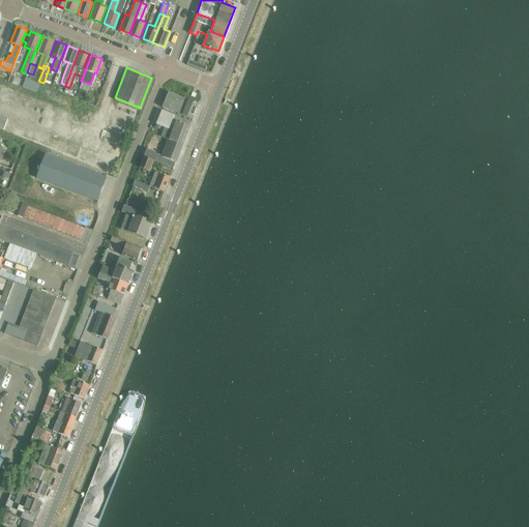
[(25,76),(22,85),(35,90),(38,81),(25,76)]
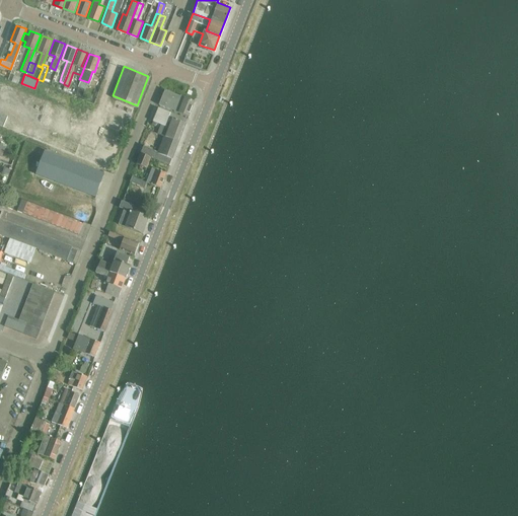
[(164,88),(158,103),(173,109),(188,116),(194,99),(178,94),(164,88)]
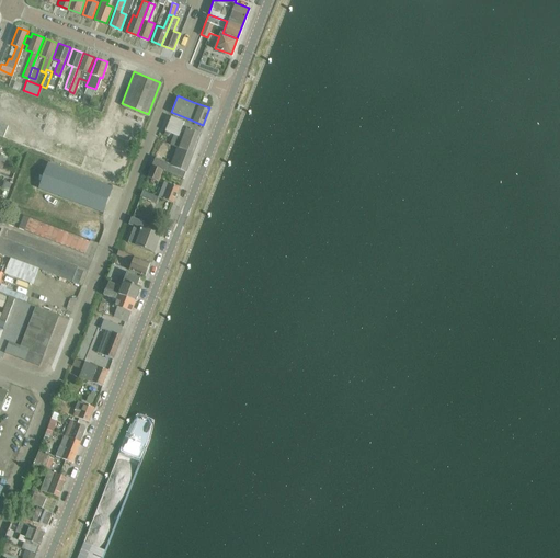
[(155,156),(151,163),(183,177),(200,132),(182,125),(184,121),(170,115),(164,129),(166,129),(163,133),(168,134),(169,132),(173,133),(172,137),(175,138),(173,145),(176,146),(170,162),(155,156)]
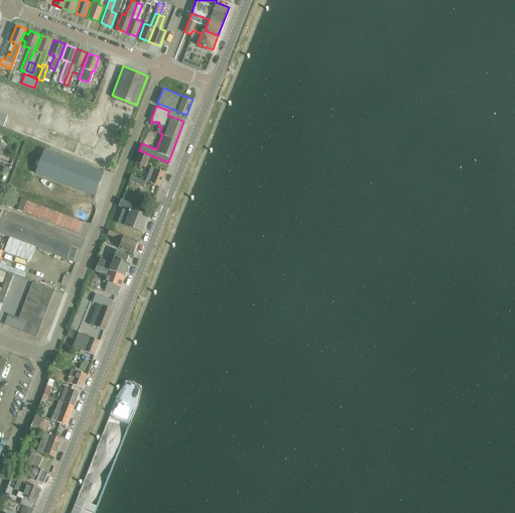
[(34,171),(93,194),(102,171),(43,148),(34,171)]
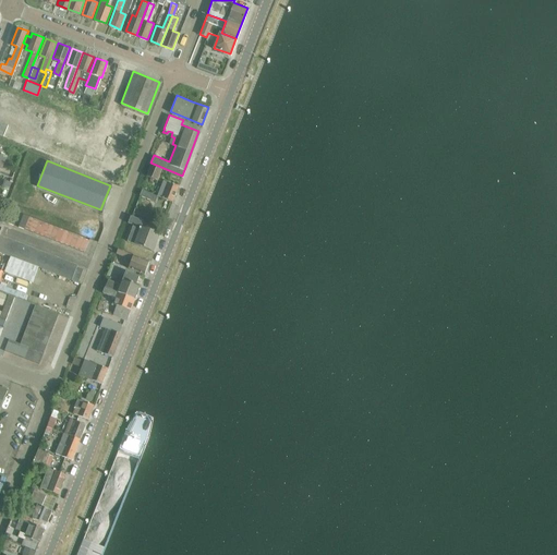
[(146,175),(150,177),(149,179),(152,180),(153,177),(157,179),(161,167),(150,163),(146,175)]
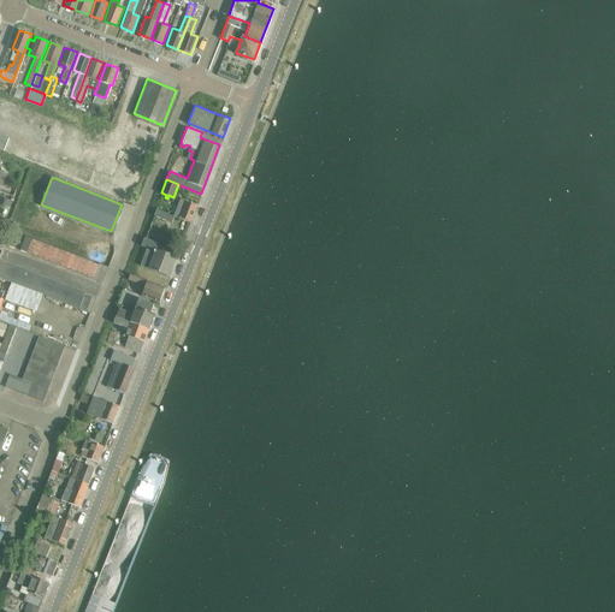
[(173,214),(190,220),(196,203),(179,197),(173,214)]
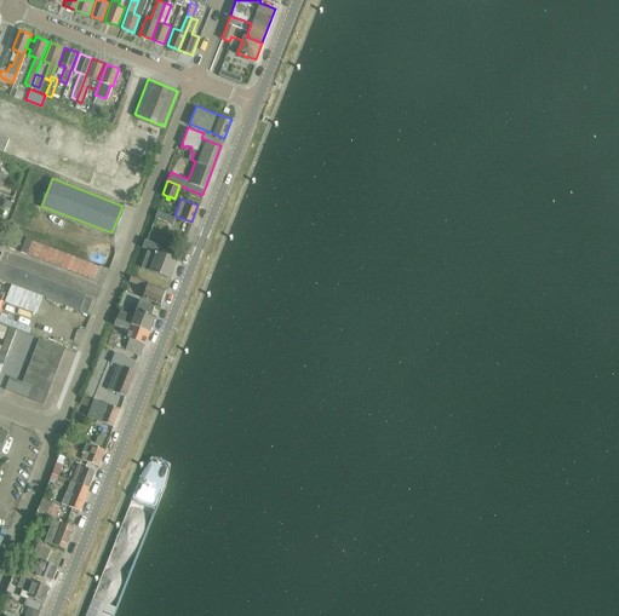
[(155,214),(168,220),(172,222),(175,216),(156,209),(155,214)]
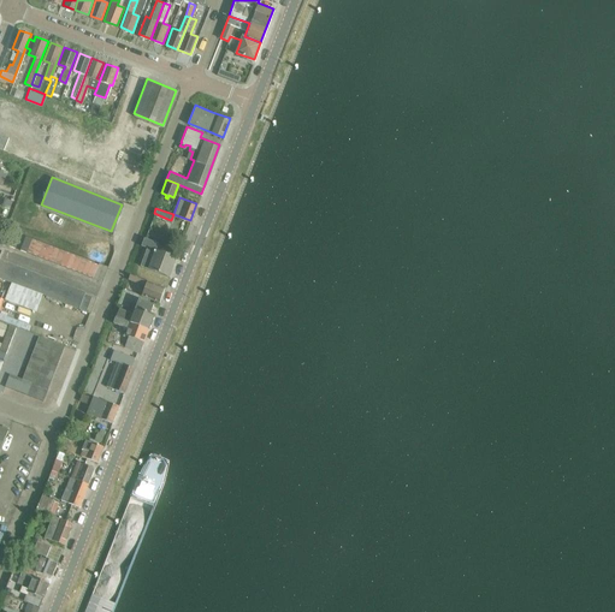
[(95,274),(100,260),(33,235),(28,249),(95,274)]
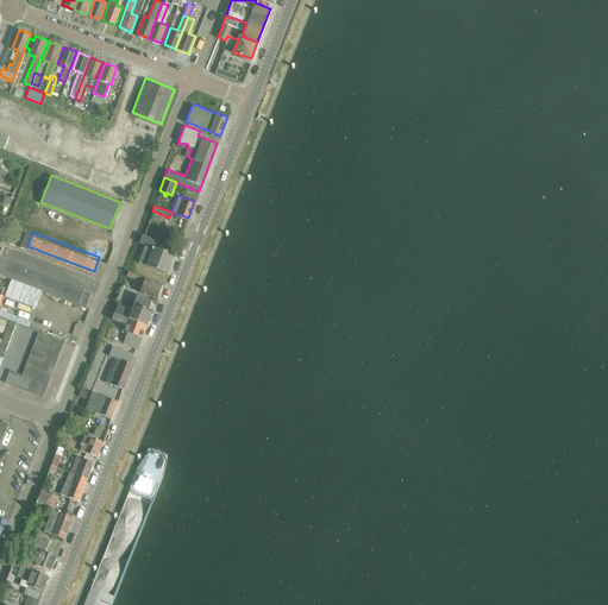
[(138,262),(167,272),(174,254),(154,246),(156,239),(142,233),(138,241),(144,244),(138,262)]
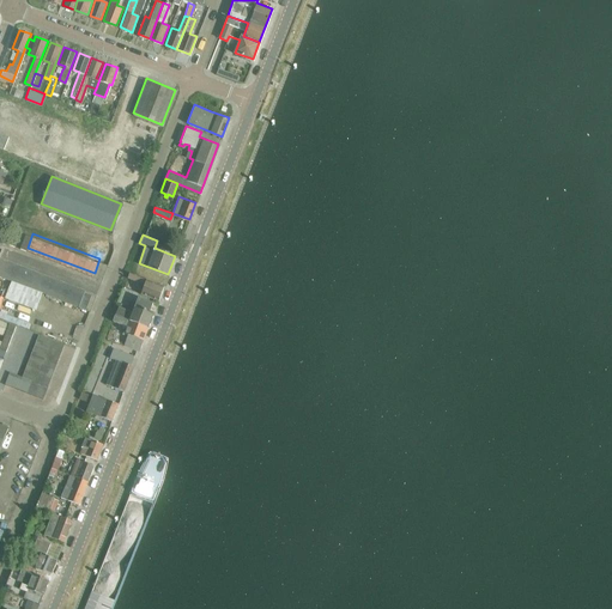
[(0,274),(78,305),(84,288),(0,255),(0,274)]
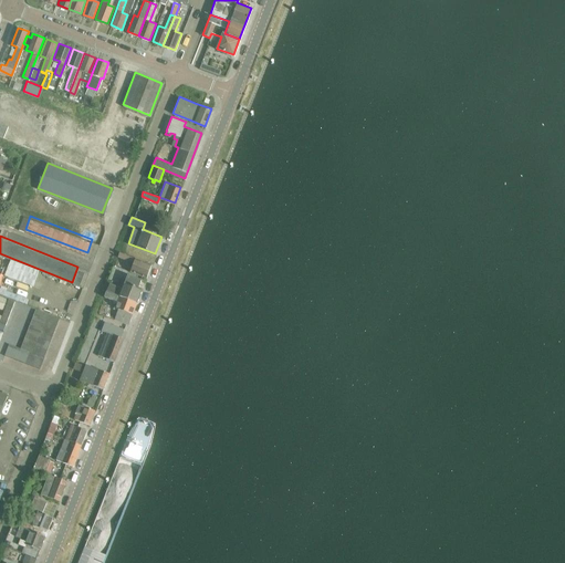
[(129,271),(146,278),(150,264),(119,251),(117,257),(133,262),(129,271)]
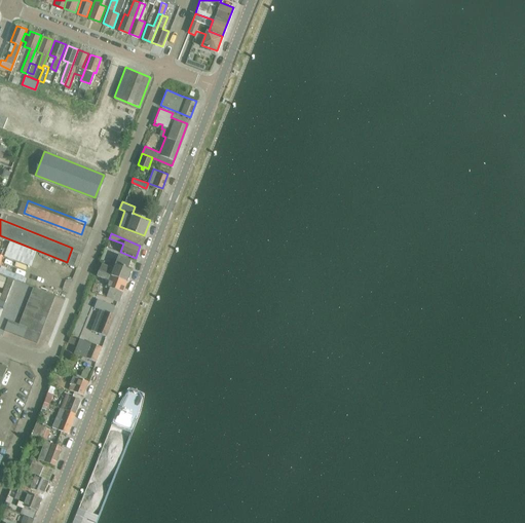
[(102,258),(98,270),(126,281),(130,270),(125,268),(129,260),(118,255),(113,267),(109,265),(110,261),(102,258)]
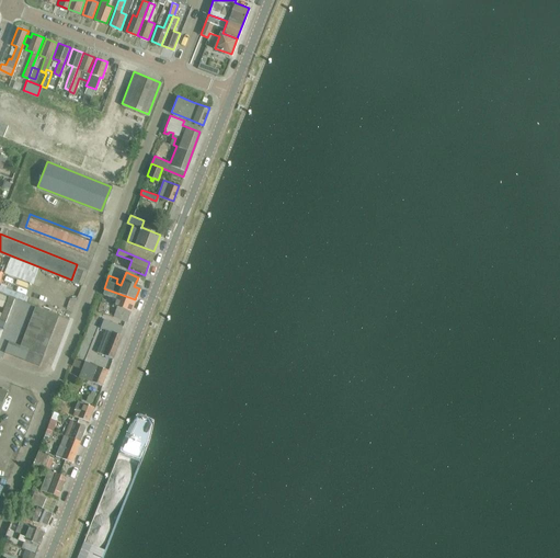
[(135,299),(104,288),(102,294),(115,299),(113,304),(116,305),(114,311),(100,306),(99,309),(127,320),(135,299)]
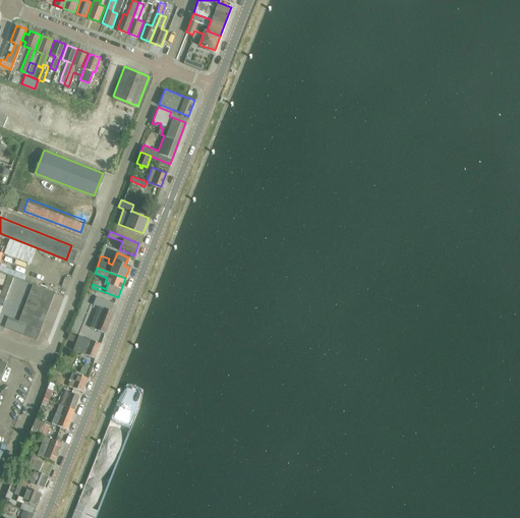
[(31,289),(41,293),(43,288),(33,284),(31,289)]
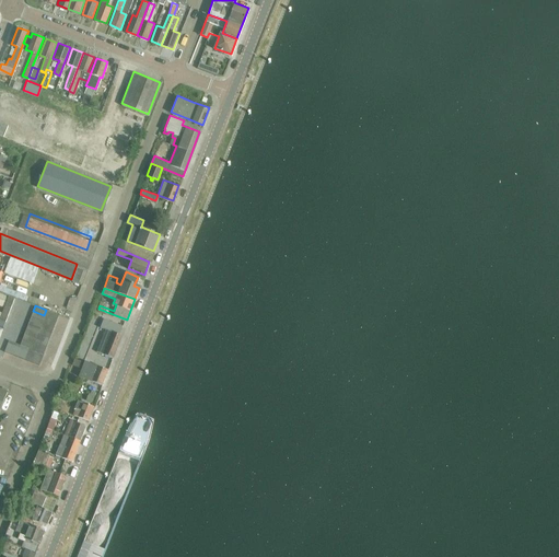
[(44,315),(56,320),(58,314),(46,310),(44,315)]
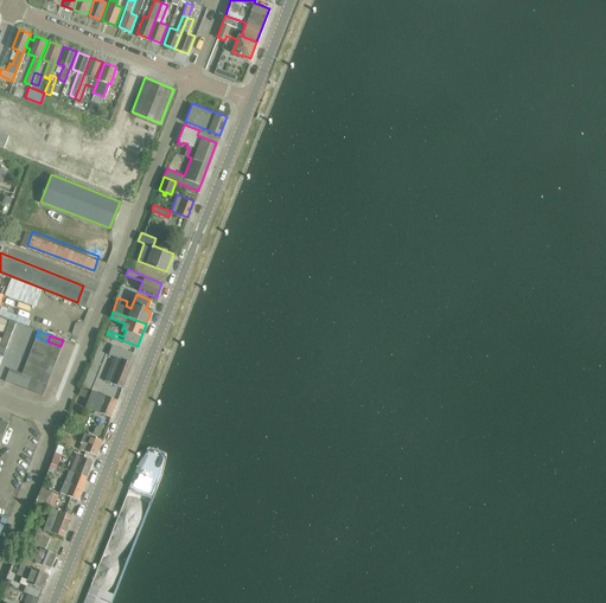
[(33,342),(45,347),(48,341),(36,337),(33,342)]
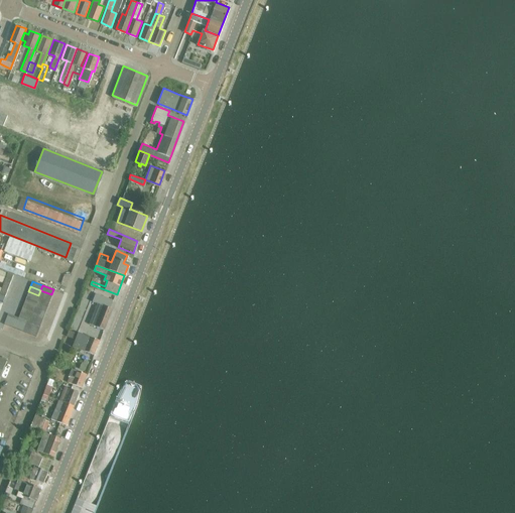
[(38,295),(49,299),(51,294),(40,290),(38,295)]
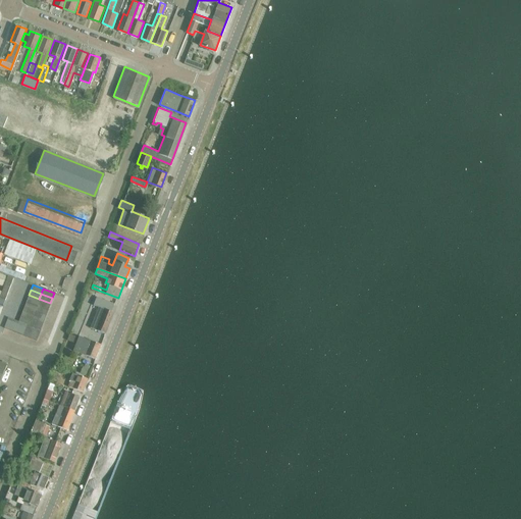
[(27,300),(37,304),(39,299),(29,295),(27,300)]
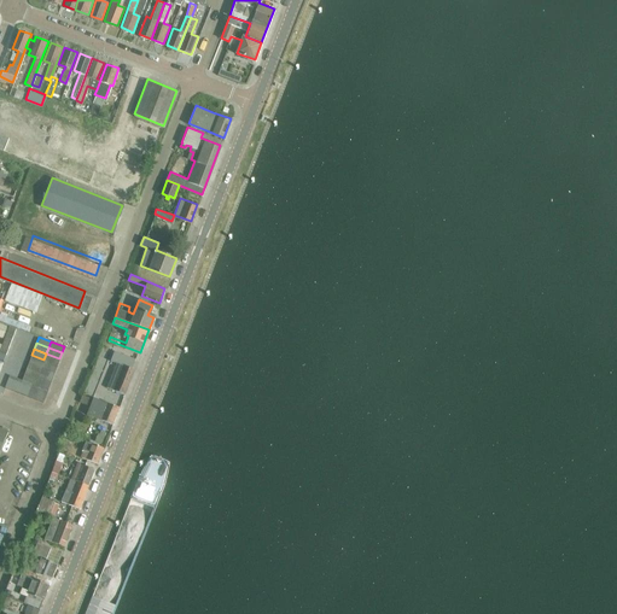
[(106,386),(124,392),(134,368),(132,367),(134,357),(114,350),(110,358),(116,361),(106,386)]
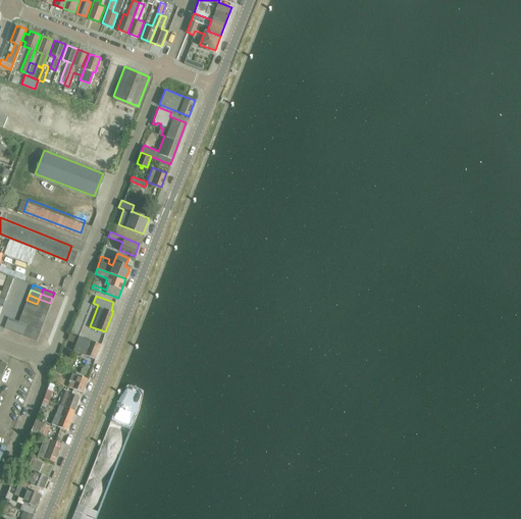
[(39,299),(37,304),(48,308),(50,303),(39,299)]
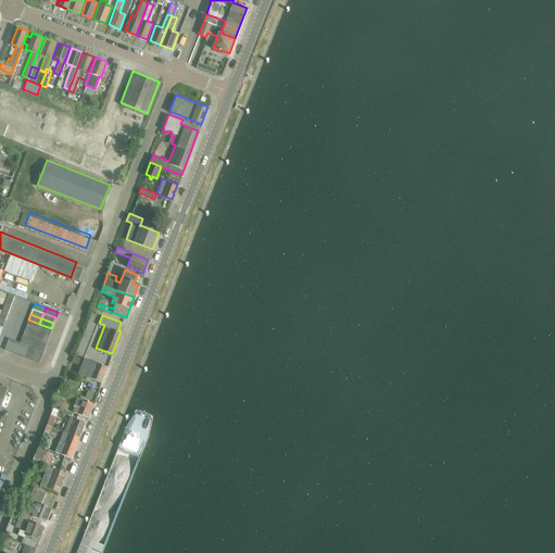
[(26,325),(37,329),(39,324),(28,319),(26,325)]
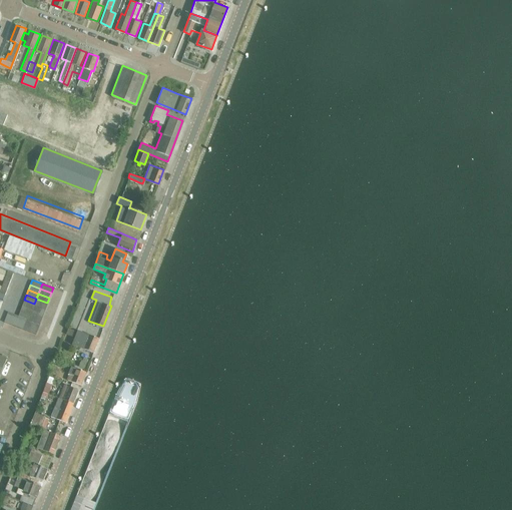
[(36,299),(34,304),(45,308),(47,303),(36,299)]
